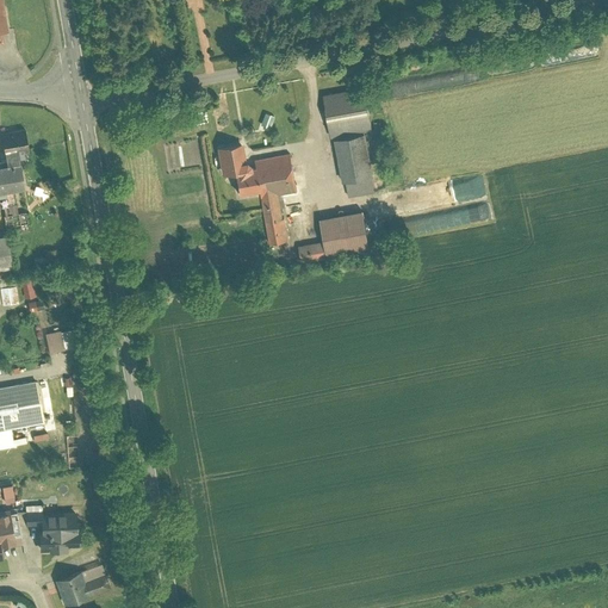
[(0,0),(0,43),(7,43),(6,33),(11,32),(5,0),(0,0)]
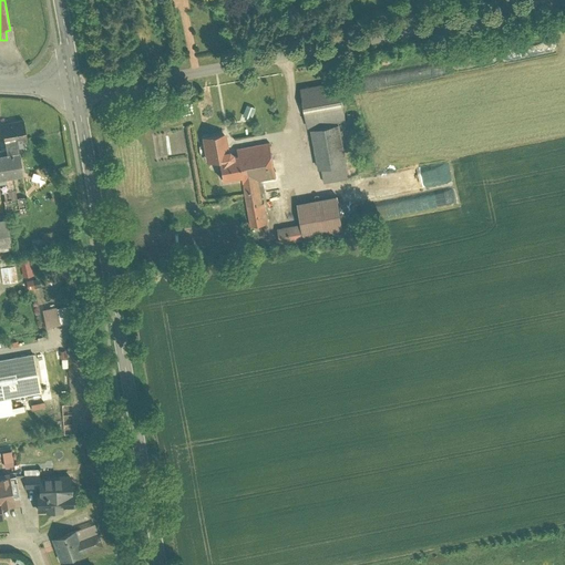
[(337,84),(296,92),(302,132),(345,123),(337,84)]
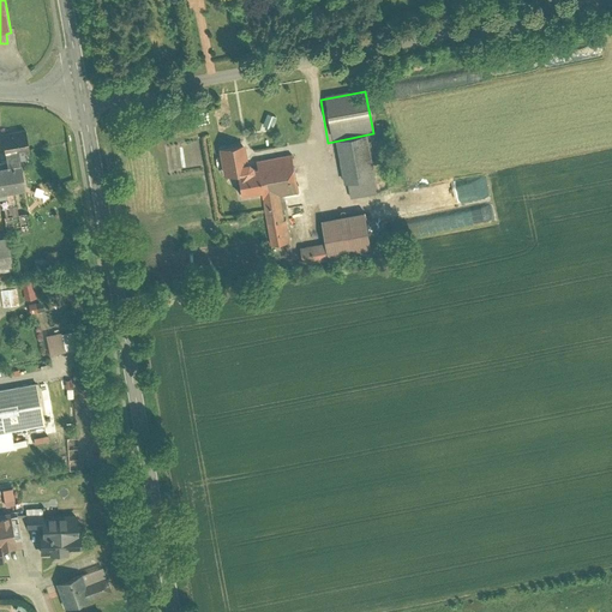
[(0,203),(23,199),(17,160),(27,159),(22,131),(0,133),(0,151),(1,157),(0,157),(0,203)]
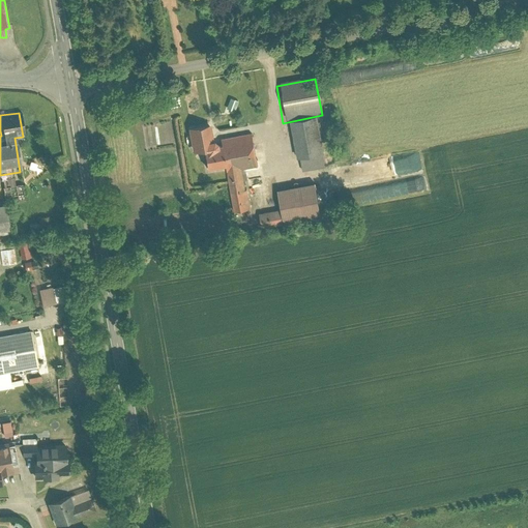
[(316,120),(286,126),(293,164),(299,163),(301,172),(324,168),(316,120)]
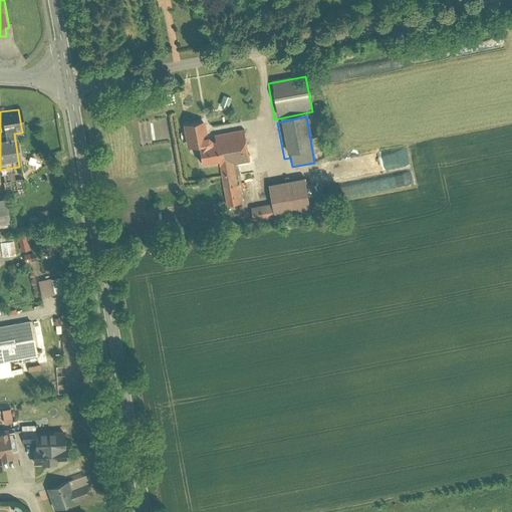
[(220,160),(227,208),(243,205),(237,165),(250,163),(245,129),(214,134),(216,145),(207,146),(203,120),(179,123),(183,151),(196,149),(199,164),(220,160)]
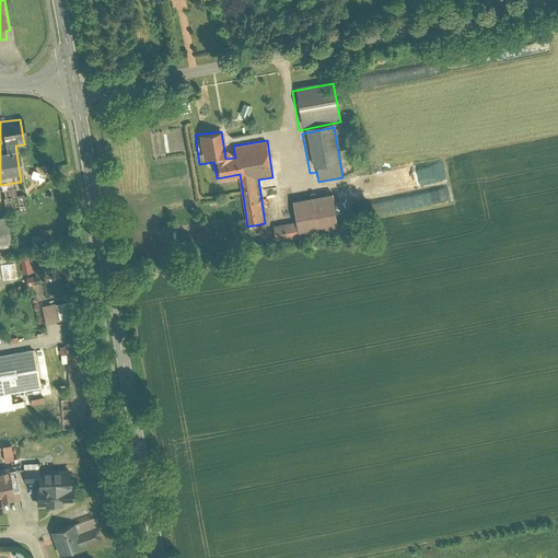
[(24,189),(1,193),(4,213),(27,210),(24,189)]
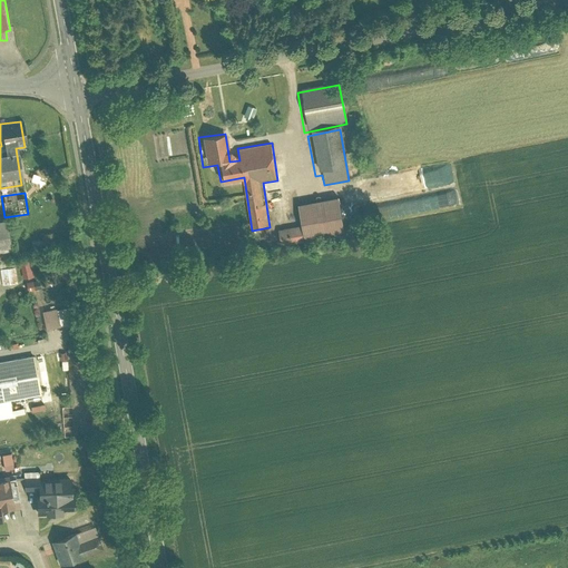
[(333,199),(297,204),(300,222),(327,218),(326,205),(334,204),(333,199)]
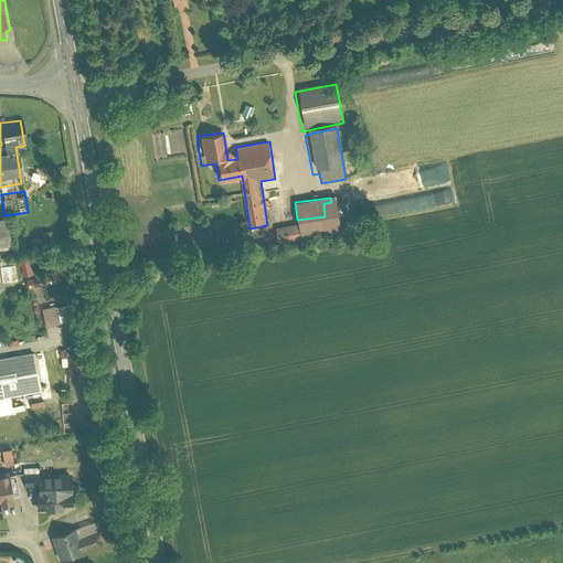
[(23,261),(27,277),(39,275),(35,258),(23,261)]
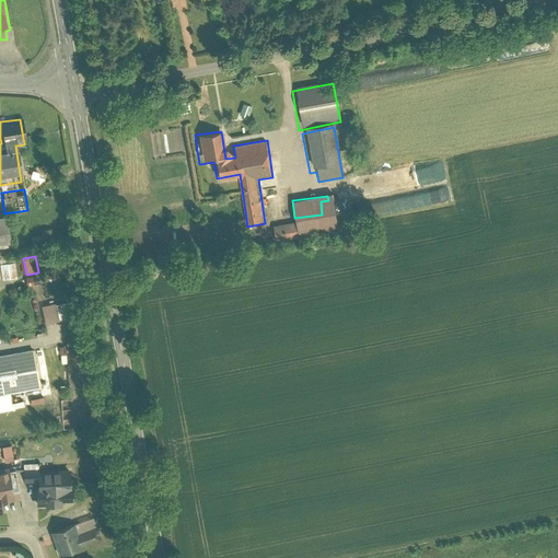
[(0,279),(13,277),(10,258),(0,259),(0,279)]
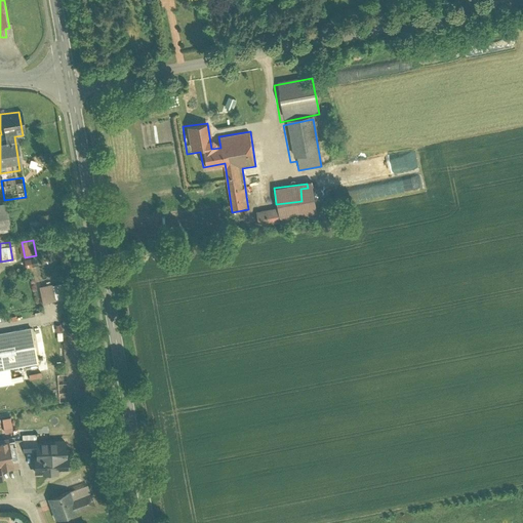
[(33,282),(36,299),(52,296),(49,279),(33,282)]
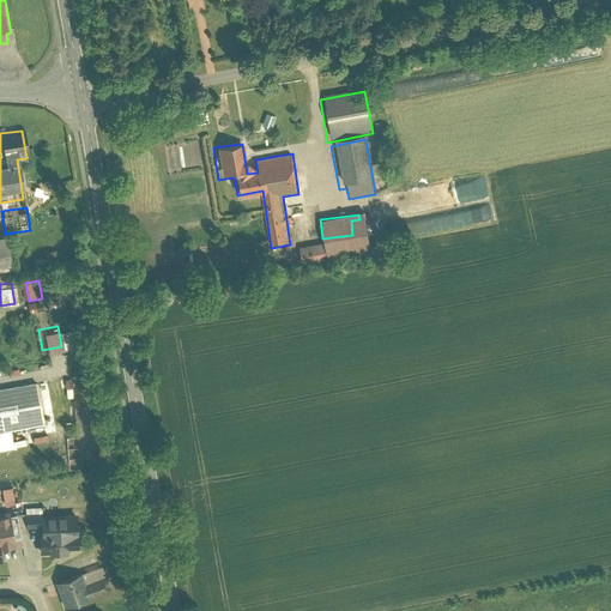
[(0,434),(49,425),(41,382),(0,389),(0,434)]
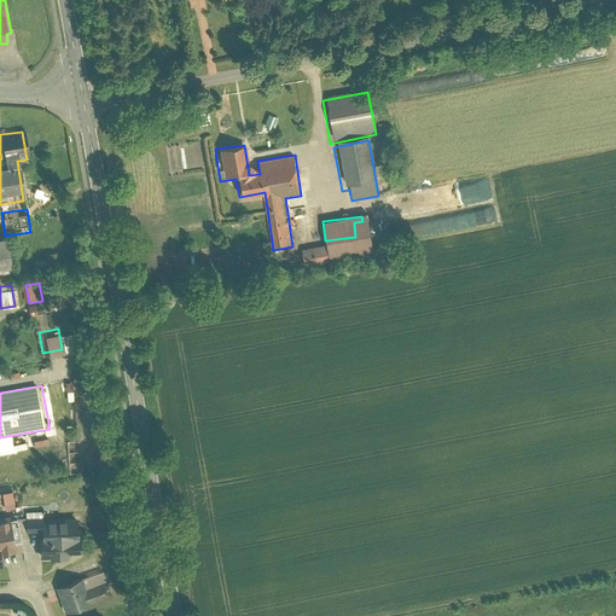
[(16,493),(6,494),(9,510),(18,509),(16,493)]
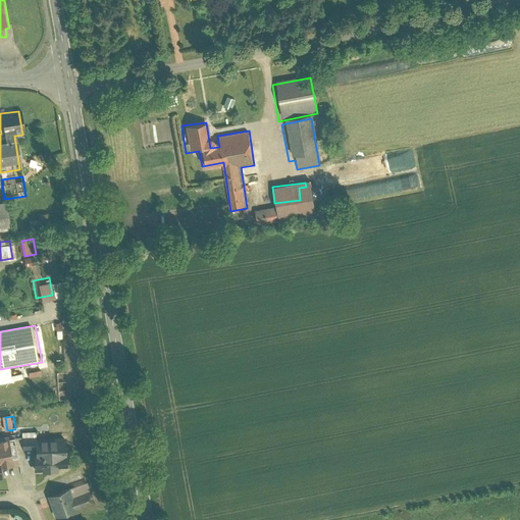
[(0,479),(3,479),(1,465),(14,462),(10,435),(0,436),(0,479)]
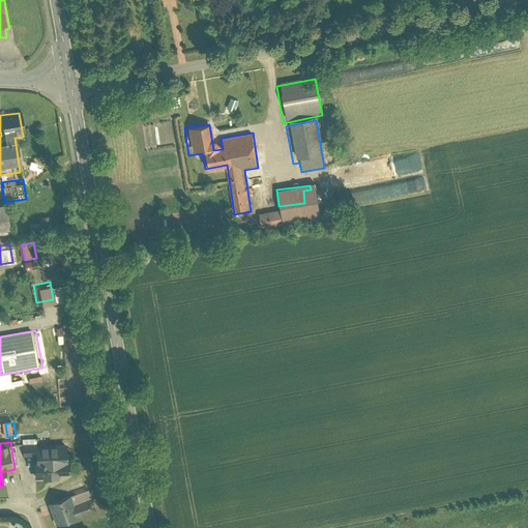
[(35,475),(36,479),(70,478),(69,448),(34,449),(35,475)]
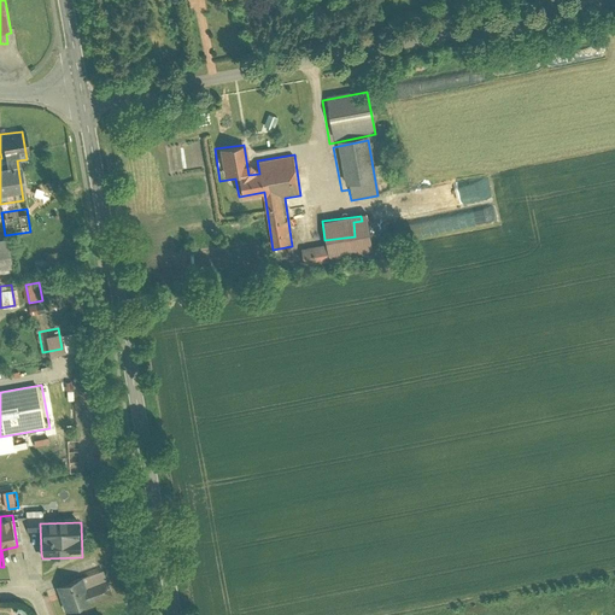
[(56,585),(66,614),(70,614),(115,597),(107,578),(88,586),(83,575),(56,585)]
